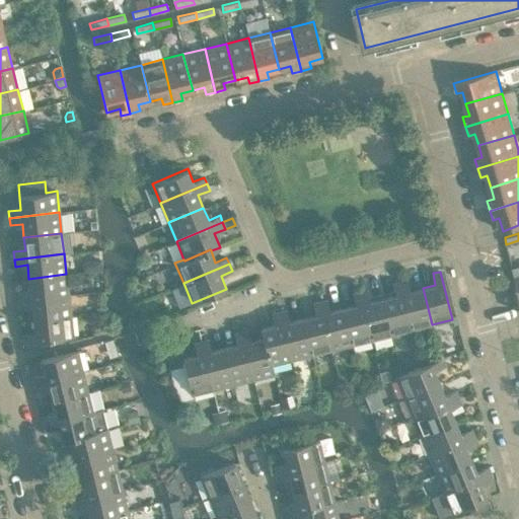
[(68,295),(66,274),(28,279),(30,292),(18,293),(18,300),(68,295)]
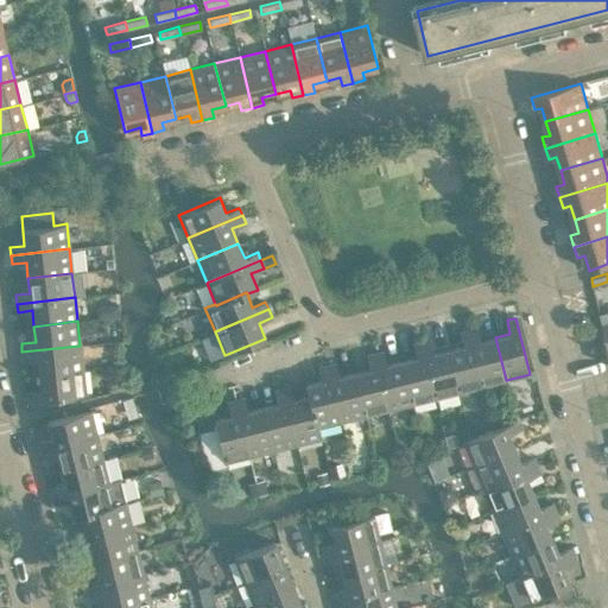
[(506,380),(495,337),(480,342),(476,328),(468,330),(482,386),(506,380)]
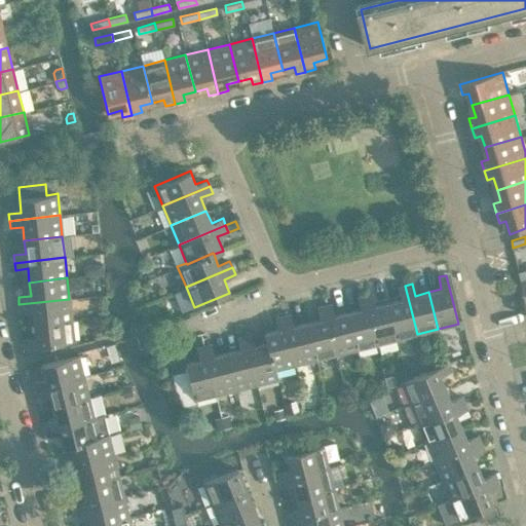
[(417,334),(405,286),(398,287),(401,299),(387,302),(397,339),(417,334)]
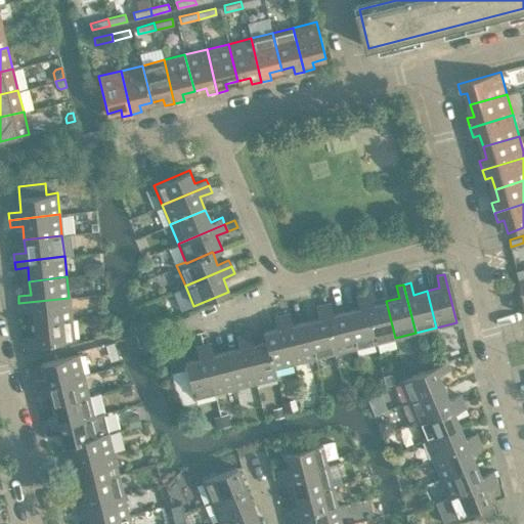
[(395,338),(386,301),(373,304),(369,293),(362,295),(375,343),(395,338)]
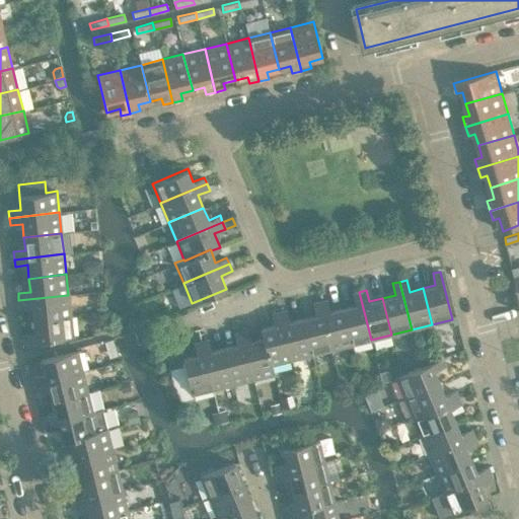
[(371,340),(359,292),(352,293),(355,305),(342,308),(351,345),(371,340)]
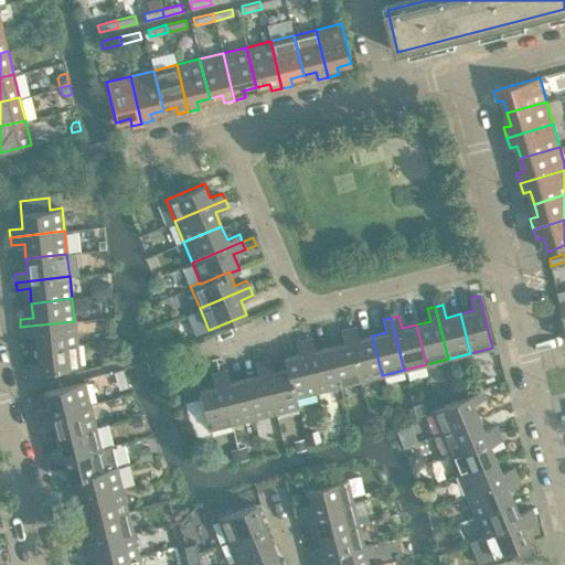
[(77,343),(74,321),(20,327),(21,334),(34,333),(36,348),(77,343)]
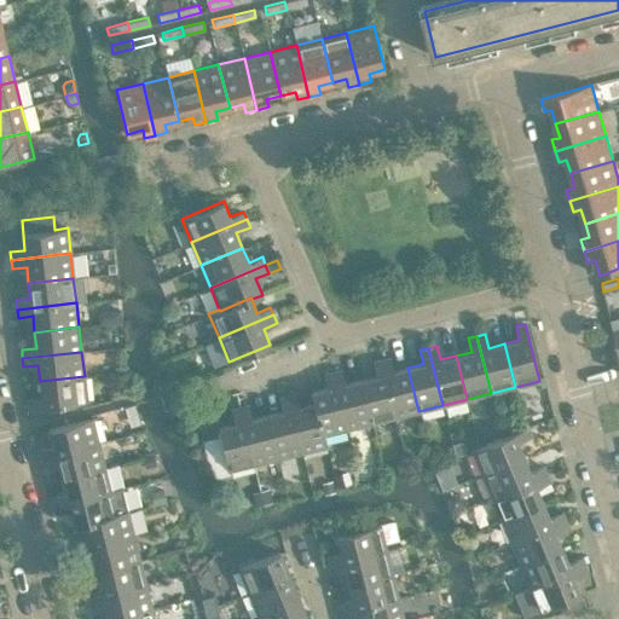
[(418,411),(408,368),(392,371),(389,358),(381,359),(395,417),(418,411)]
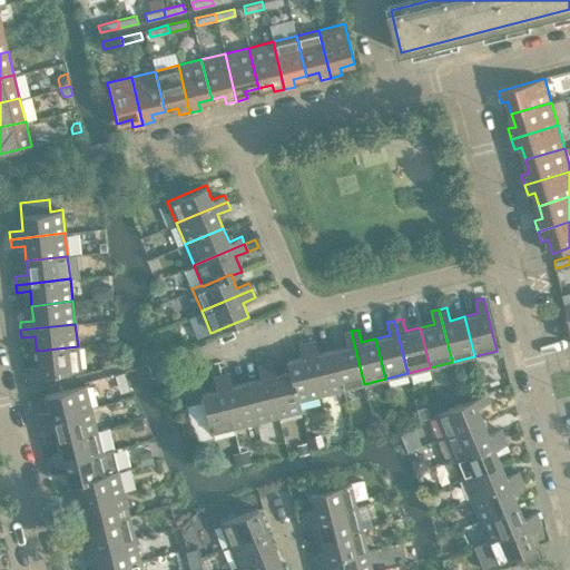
[(364,384),(351,331),(343,333),(346,346),(332,350),(342,390),(364,384)]
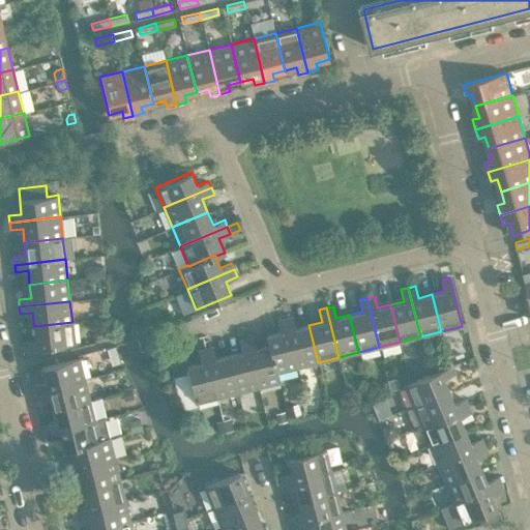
[(292,317),(285,318),(297,367),(318,362),(308,325),(294,328),(292,317)]
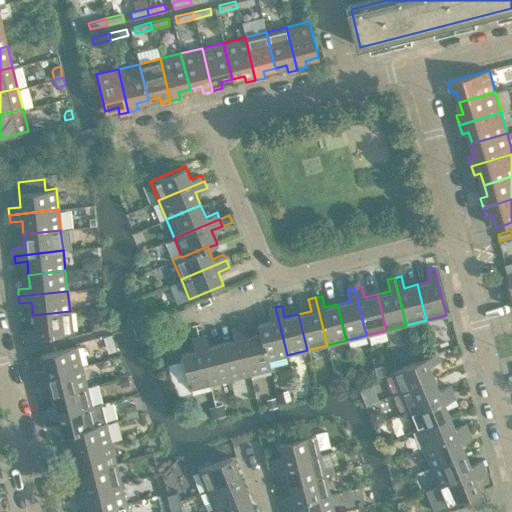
[(257,324),(259,334),(260,333),(267,360),(268,360),(287,355),(275,307),(268,309),(271,321),(257,324)]
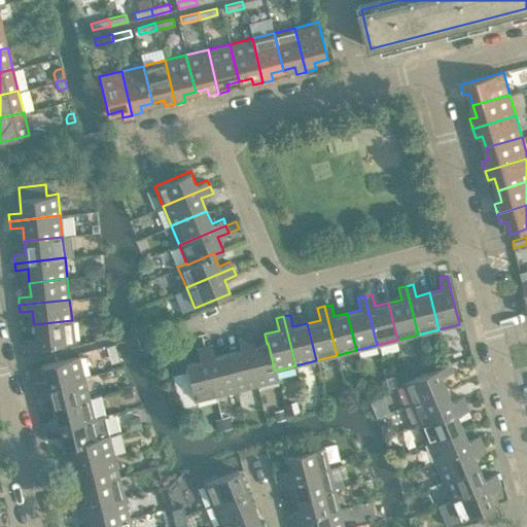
[(72,320),(34,324),(35,338),(23,340),(24,348),(36,346),(74,342),(72,320)]
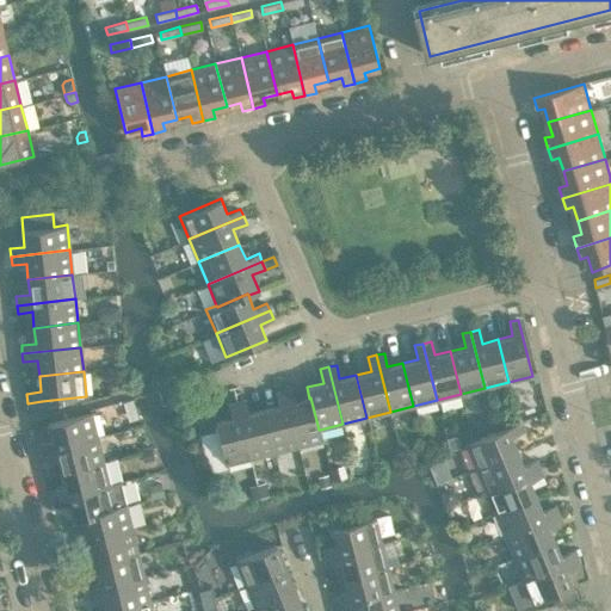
[(291,388),(283,389),(297,446),(322,440),(320,430),(319,430),(310,397),(309,399),(295,401),(291,388)]
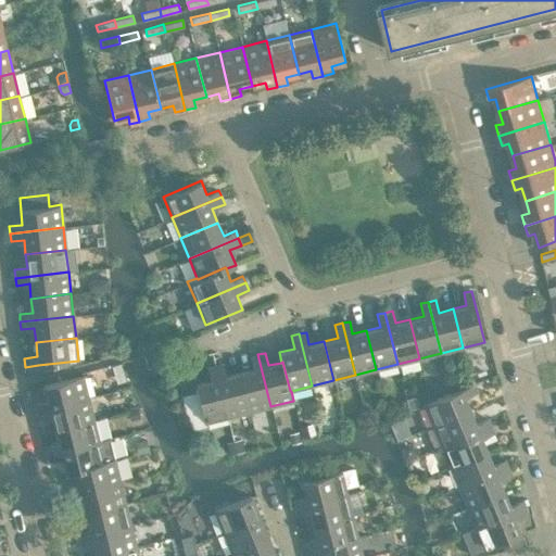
[(270,406),(257,354),(251,356),(253,369),(240,373),(249,412),(270,406)]
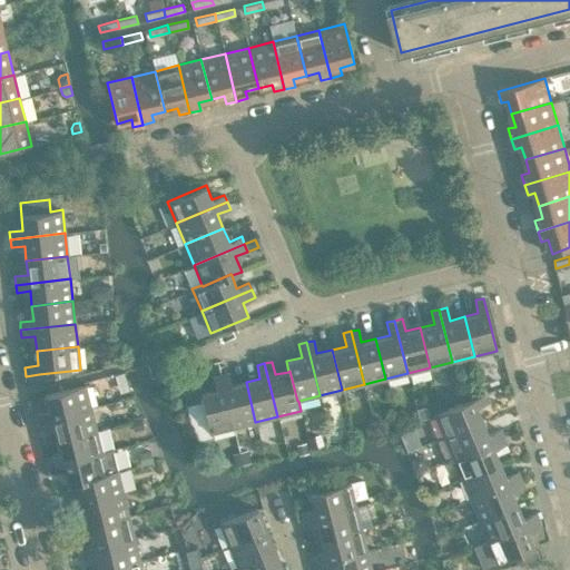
[(255,422),(246,382),(232,385),(228,373),(220,374),(234,428),(255,422)]
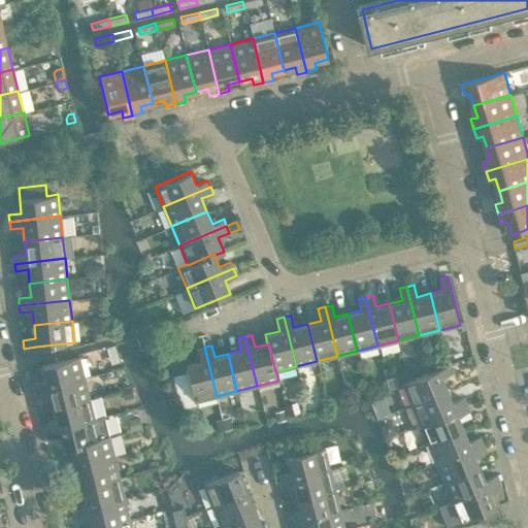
[(36,347),(24,349),(25,358),(38,355),(36,347)]
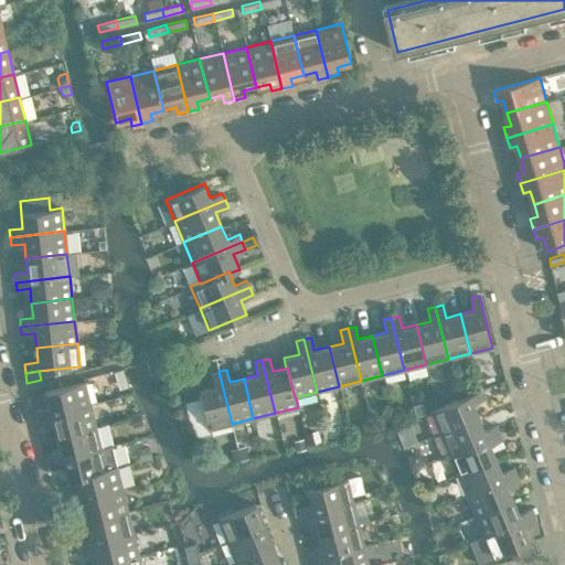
[(199,390),(209,429),(232,424),(219,371),(211,373),(214,386),(199,390)]
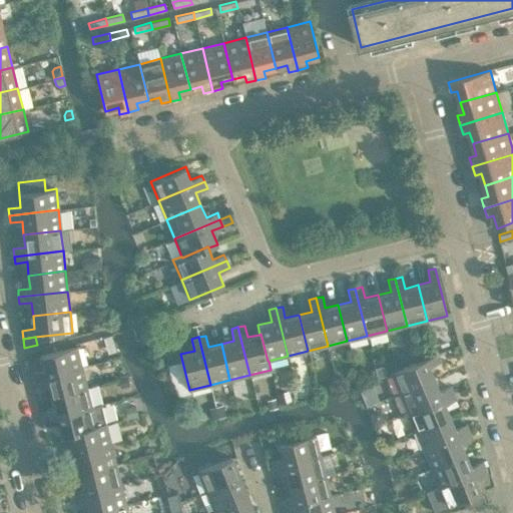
[(81,367),(76,346),(40,355),(43,369),(32,372),(34,379),(81,367)]
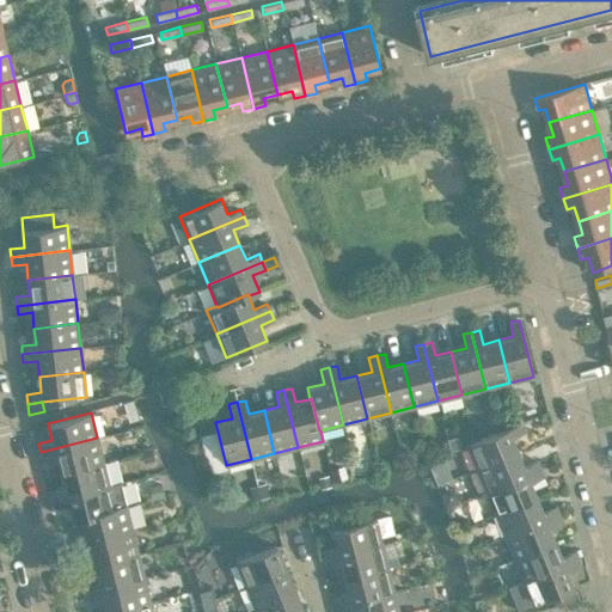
[(518,451),(512,436),(525,432),(521,422),(466,445),(476,469),(518,451)]
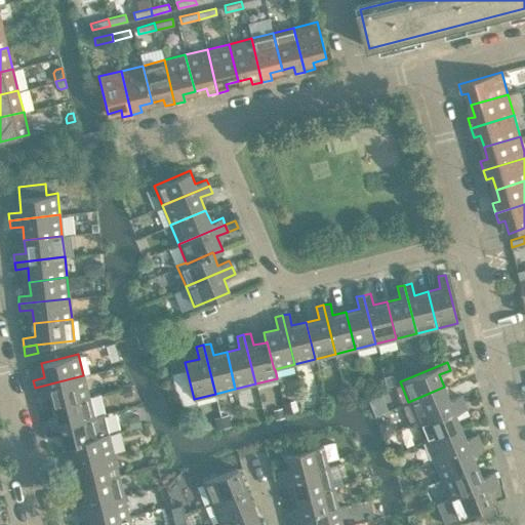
[(403,368),(393,371),(396,380),(406,378),(403,368)]
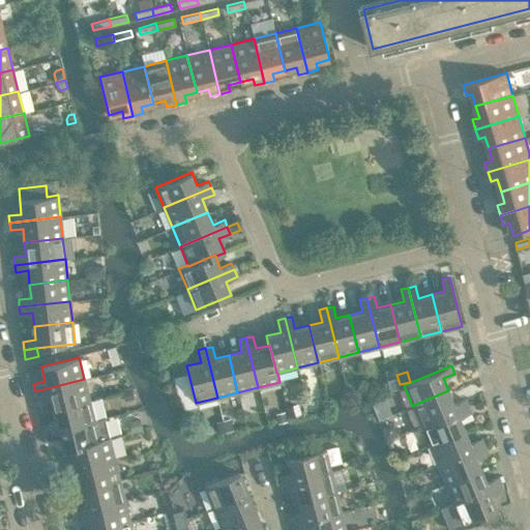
[(89,400),(84,379),(35,391),(36,399),(49,395),(52,409),(89,400)]
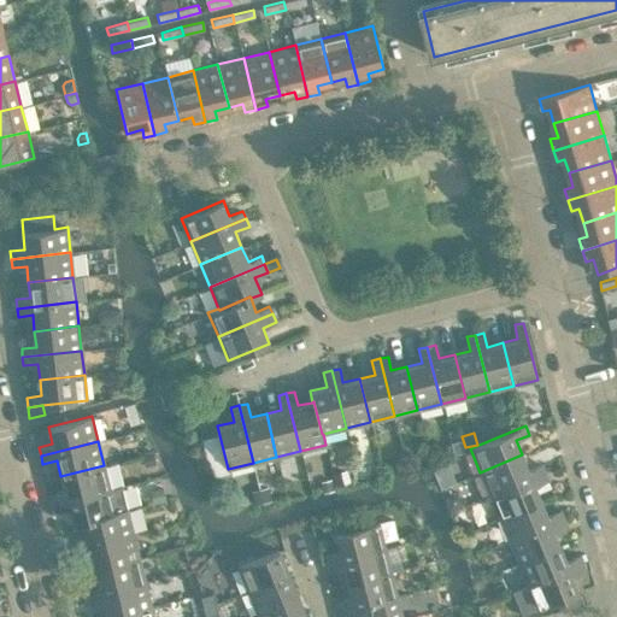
[(153,454),(144,457),(147,466),(156,465),(153,454)]
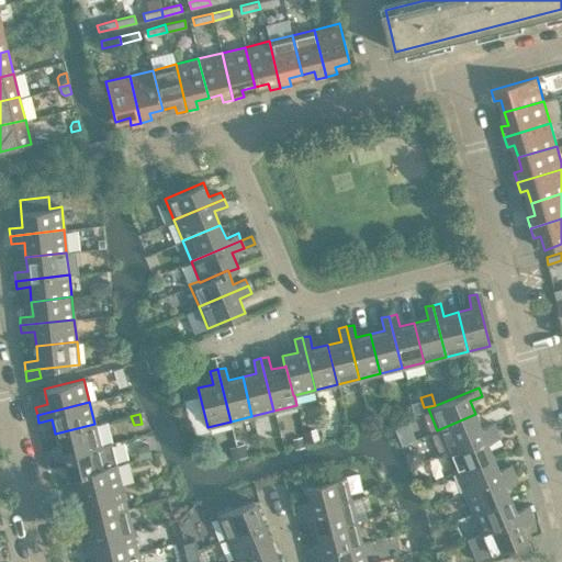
[(475,414),(437,430),(446,450),(496,430),(493,423),(481,428),(475,414)]
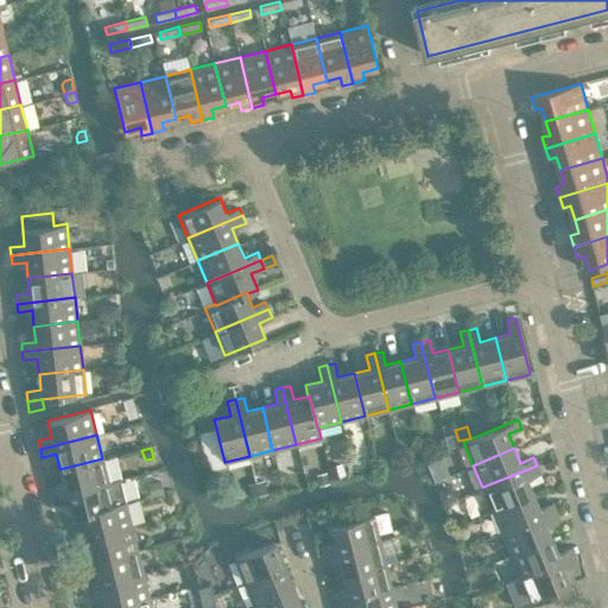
[(108,482),(102,458),(59,469),(63,485),(50,488),(51,495),(108,482)]
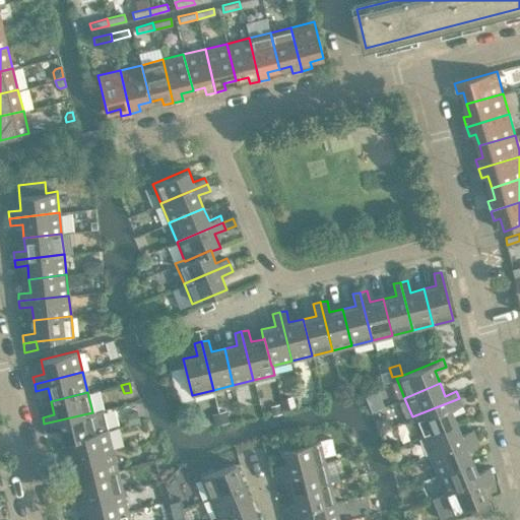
[(293,397),(281,399),(284,410),(295,407),(293,397)]
